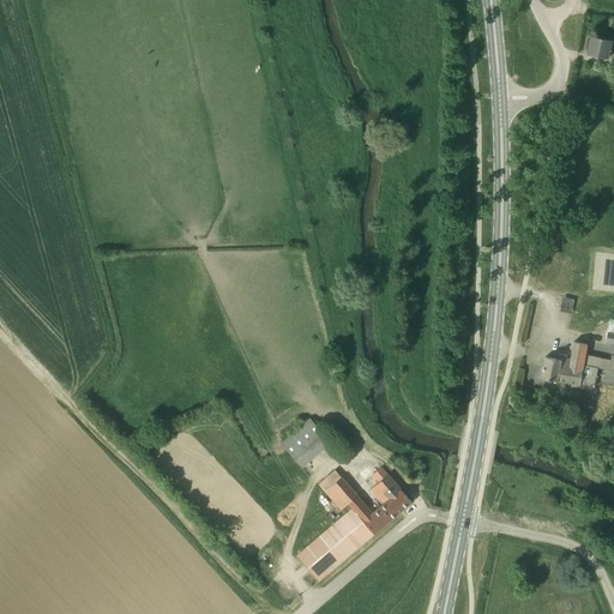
[(613,53),(613,40),(612,40),(590,35),(587,54),(608,59),(611,52),(613,53)]
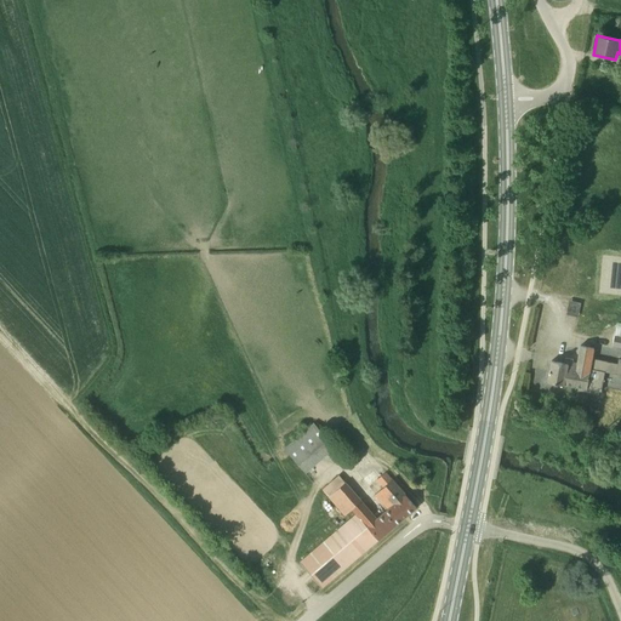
[(586,389),(592,359),(593,352),(580,349),(577,364),(573,363),(573,360),(565,358),(564,364),(551,362),(547,383),(564,386),(565,386),(586,389)]
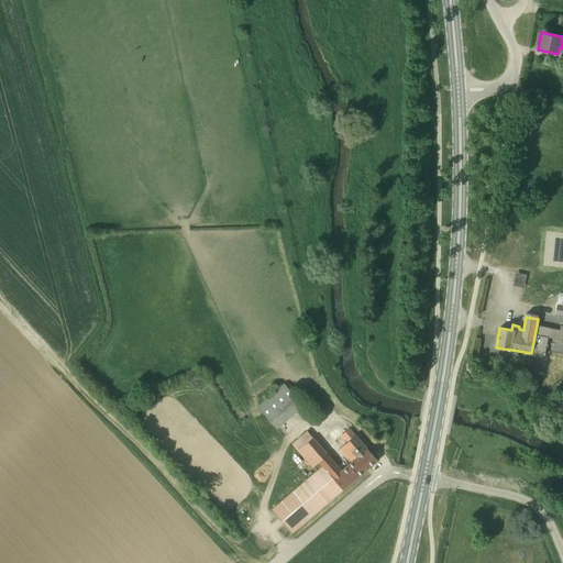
[(550,328),(537,326),(531,353),(544,355),(549,338),(558,340),(562,340),(562,326),(561,326),(560,330),(550,328)]
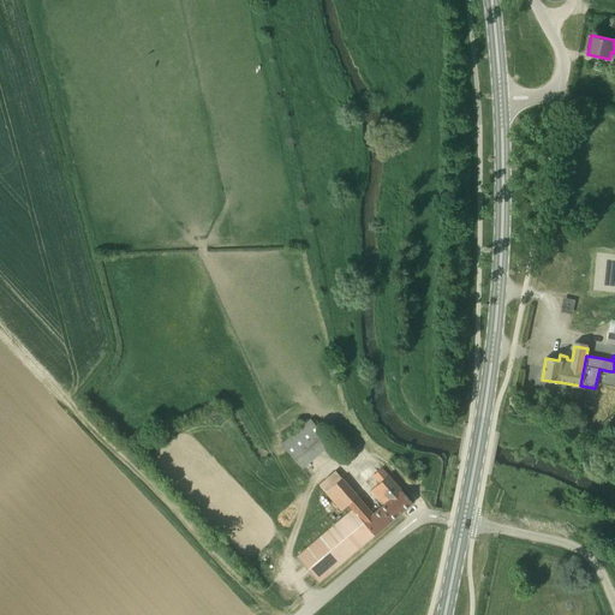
[(585,394),(569,392),(567,404),(583,407),(585,394)]
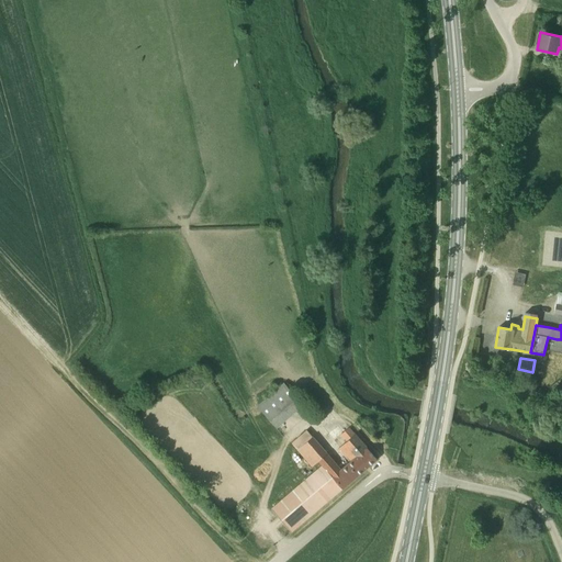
[(257,406),(276,428),(303,405),(283,383),(257,406)]
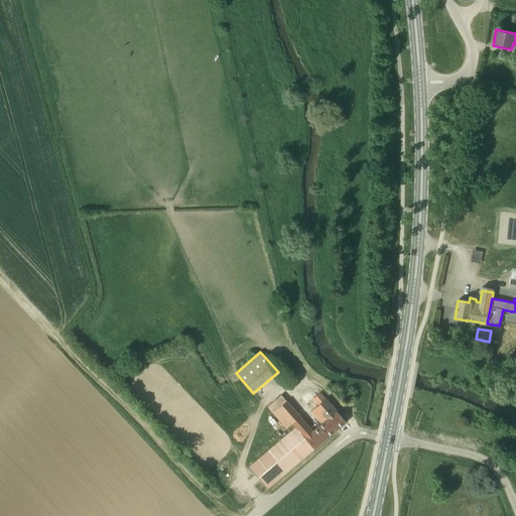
[(310,411),(321,423),(337,411),(326,399),(320,392),(311,399),(317,406),(310,411)]
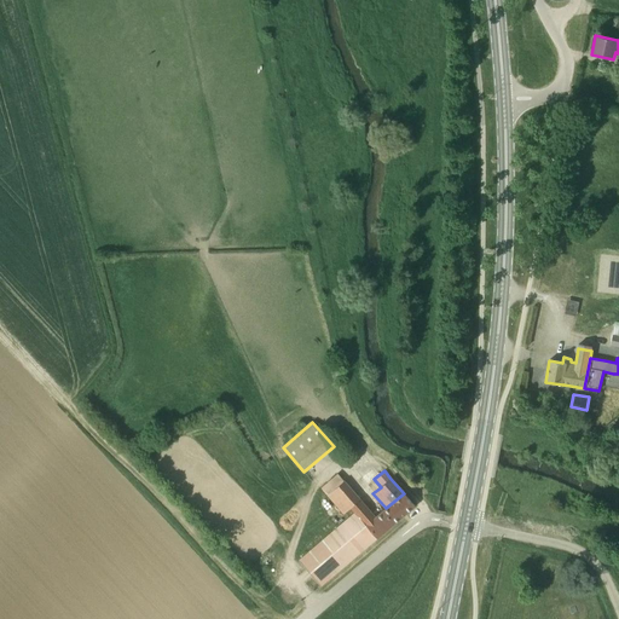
[(352,514),(357,515),(365,525),(375,516),(336,473),(319,487),(327,496),(342,515),(346,519),(352,514)]
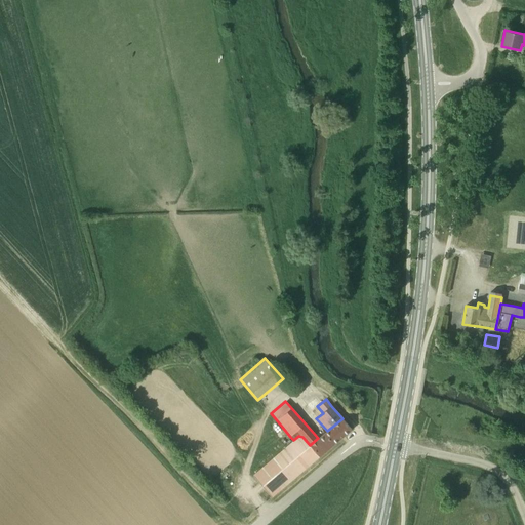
[(319,456),(352,429),(342,418),(327,431),(318,438),(310,445),(319,456)]
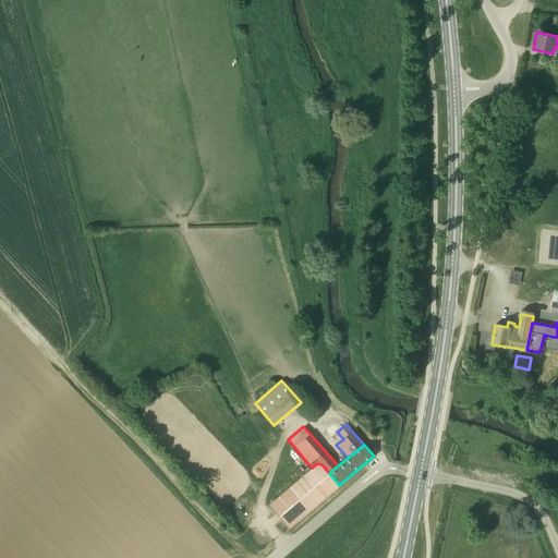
[(339,485),(329,473),(322,464),(317,463),(312,468),(312,469),(292,485),(283,493),(269,505),(289,529),(339,485)]
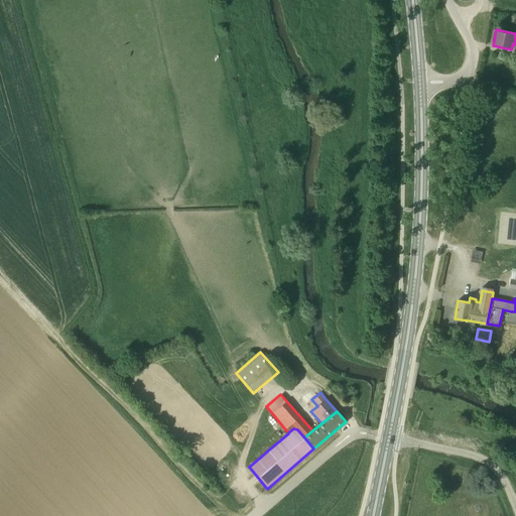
All buildings are outlined.
